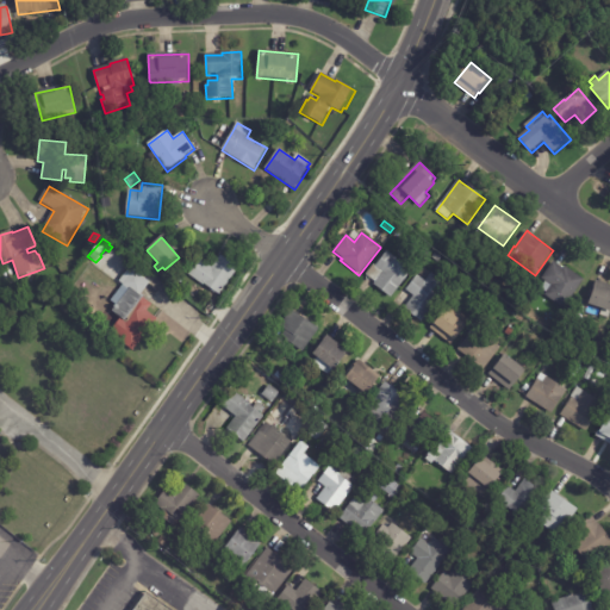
[(441,246),(446,238),(450,242),(444,249),(441,246)]
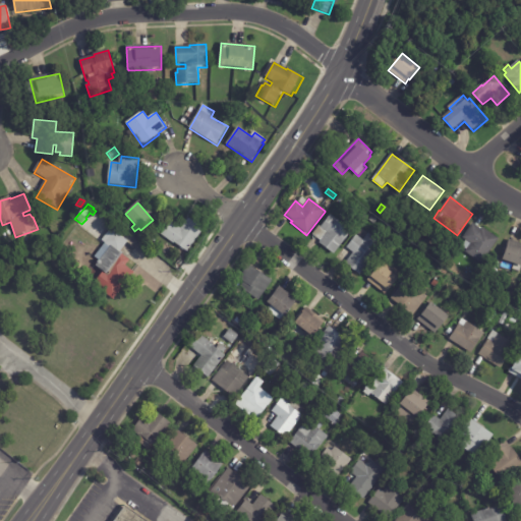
[(352,231),(335,253),(320,242),(322,240),(313,234),(320,226),(322,227),(332,214),(344,224),(347,219),(354,225),(350,230),(352,231)]
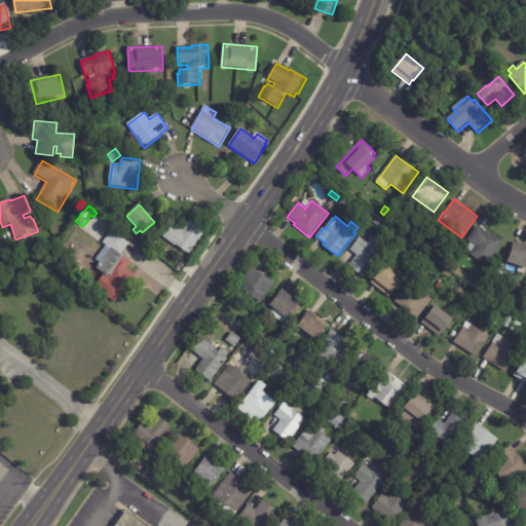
[(197,226),(207,232),(190,255),(178,247),(177,248),(163,237),(173,224),(183,231),(191,221),(197,226)]
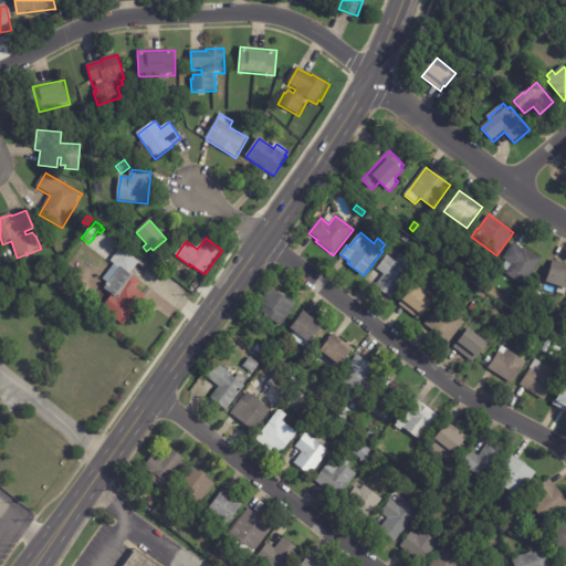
[(474,252),(468,247),(473,241),(479,245),(474,252)]
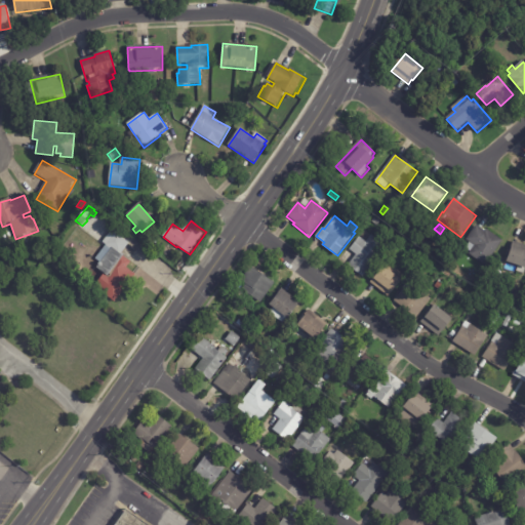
[(478,225),(486,231),(487,229),(503,240),(487,265),(471,253),(472,251),(467,247),(471,242),(468,239),(478,225)]
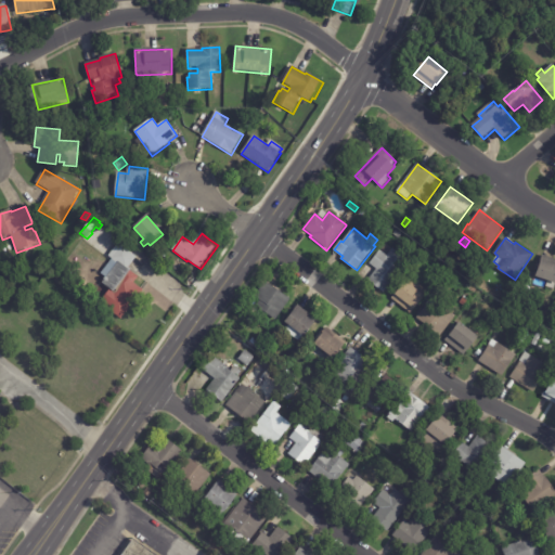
[(410,260),(385,293),(360,273),(369,262),(370,263),(381,249),(381,250),(386,243),(394,248),(394,247),(410,260)]
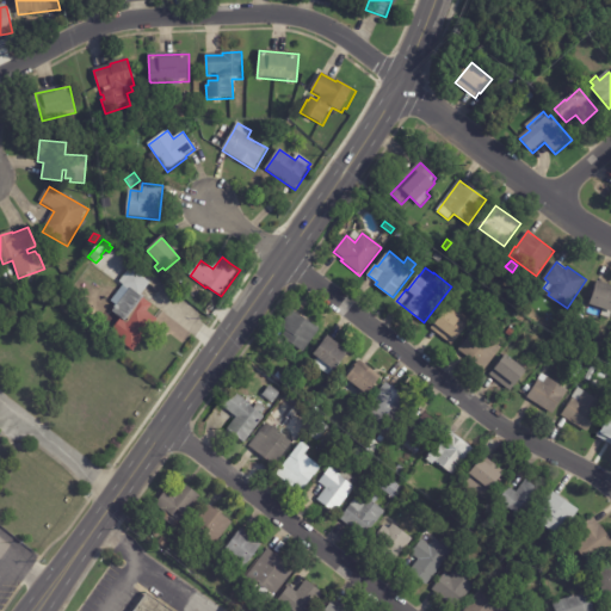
[(156,323),(134,353),(111,335),(122,320),(112,314),(117,307),(111,302),(123,287),(121,283),(130,270),(150,284),(141,298),(153,307),(148,313),(159,321),(156,323)]
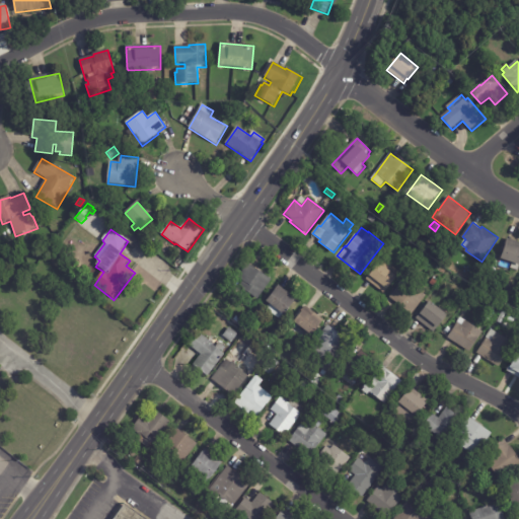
[(508,238),(518,241),(518,264),(517,270),(510,268),(512,262),(501,257),(506,243),(505,243),(507,238),(508,238)]
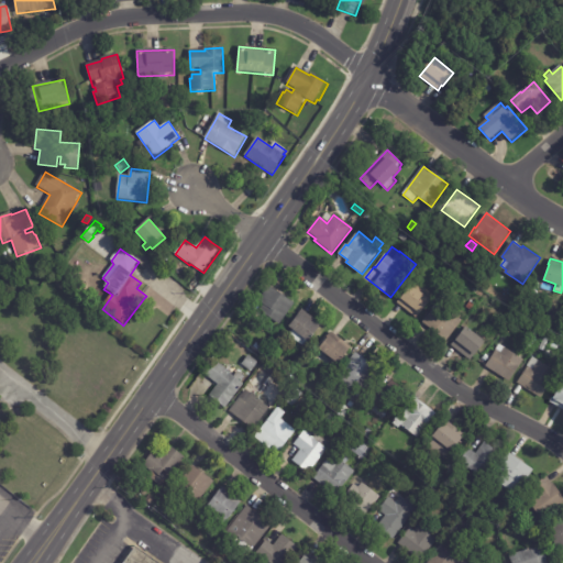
[(411,312),(398,302),(416,280),(434,296),(417,318),(411,312)]
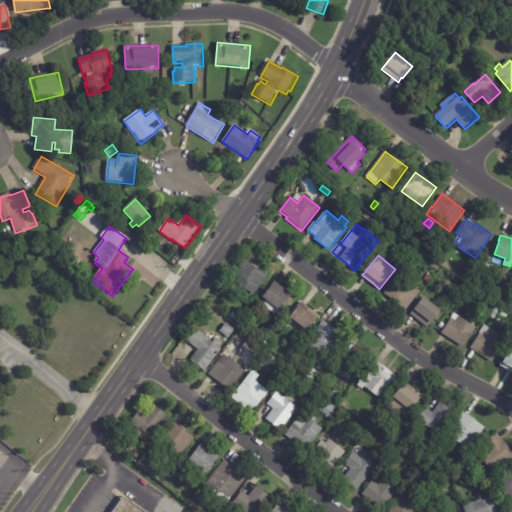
[(247,260),(269,275),(255,295),(232,278),(246,259),(247,260)]
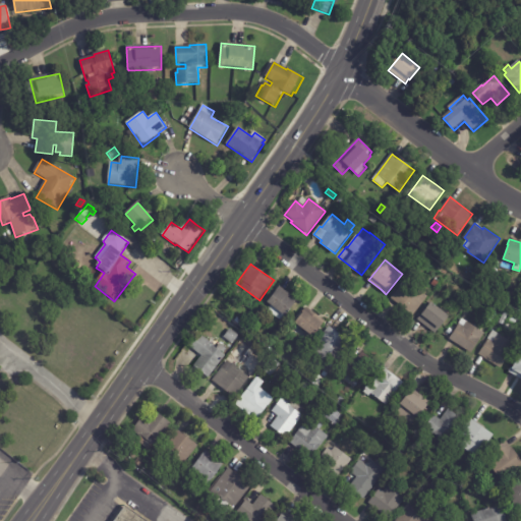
[(414,315),(392,298),(407,279),(429,296),(414,315)]
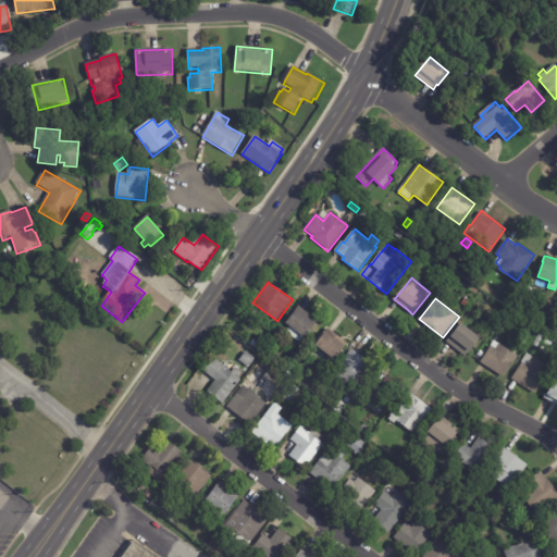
[(306,310),(320,320),(307,337),(306,337),(301,343),(287,332),(292,325),(287,322),(300,306),(306,310)]
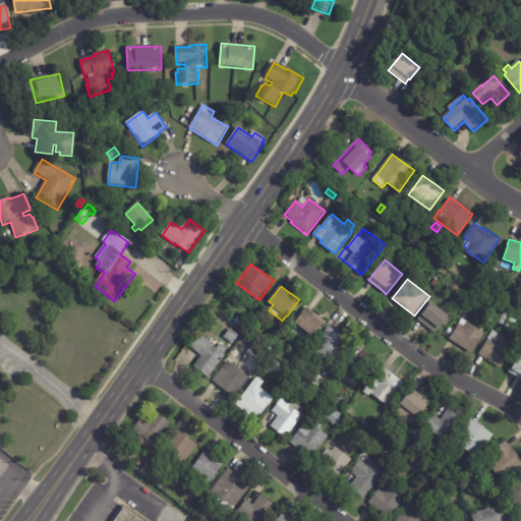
[(436,333),(417,320),(422,312),(423,313),(431,301),(450,315),(441,328),(440,328),(436,333)]
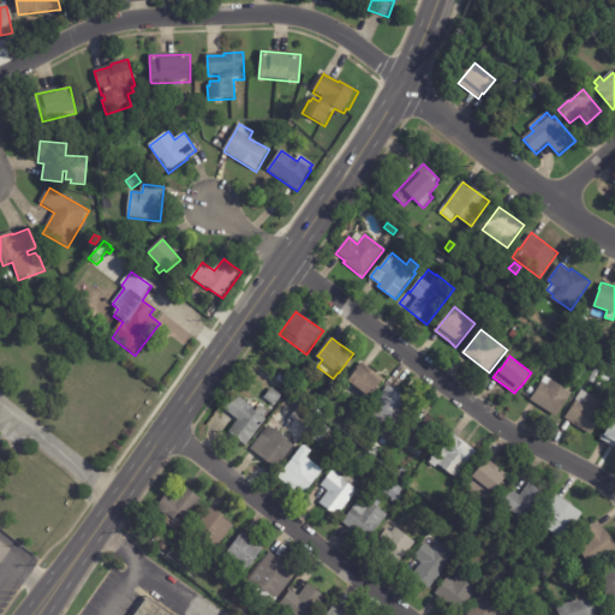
[(370,368),(386,378),(372,396),(368,394),(364,400),(352,390),(356,384),(351,381),(364,363),(370,368)]
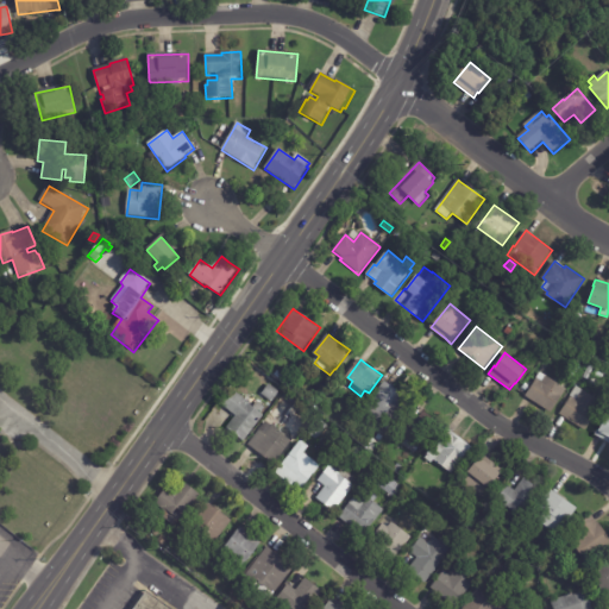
[(572,378),(567,375),(576,363),(581,366),(572,378)]
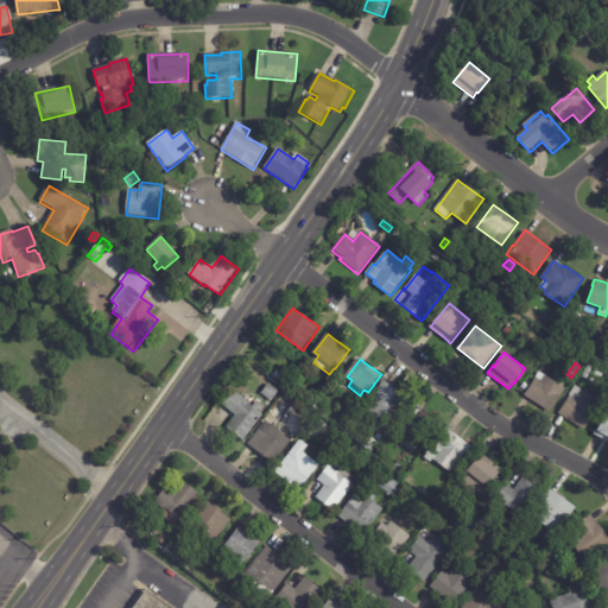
[(588,380),(582,377),(589,365),(595,368),(588,380)]
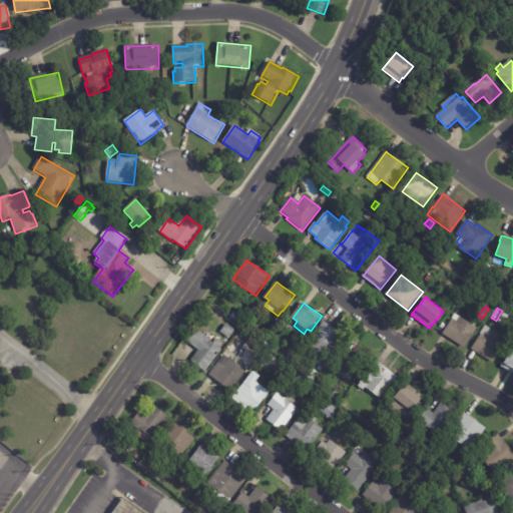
[(502,316),(505,310),(512,316),(510,322),(502,316)]
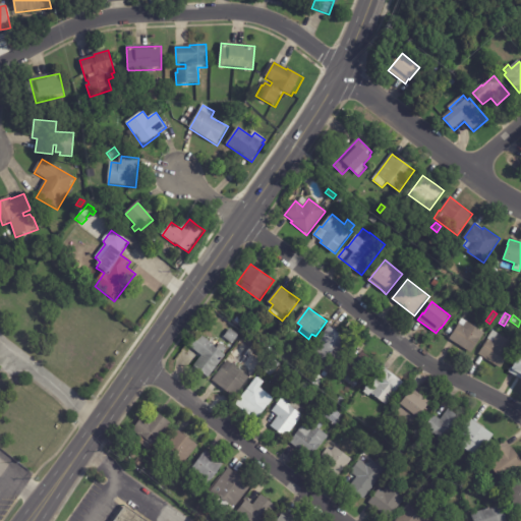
[(464,320),(485,333),(473,353),(451,339),(463,319),(464,320)]
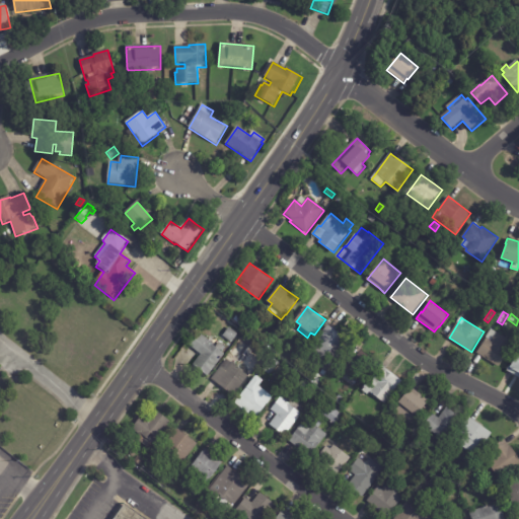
[(507,320),(515,326),(512,331),(503,326),(507,320)]
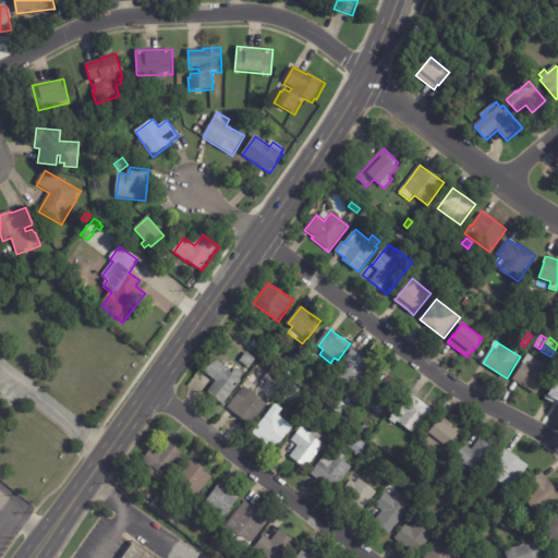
[(354,350),(377,367),(362,388),(353,381),(349,387),(334,375),(353,349),(354,350)]
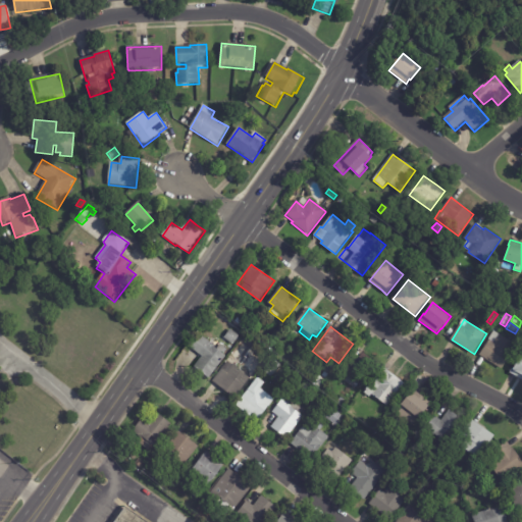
[(224,337),(231,329),(240,335),(233,345),(224,337)]
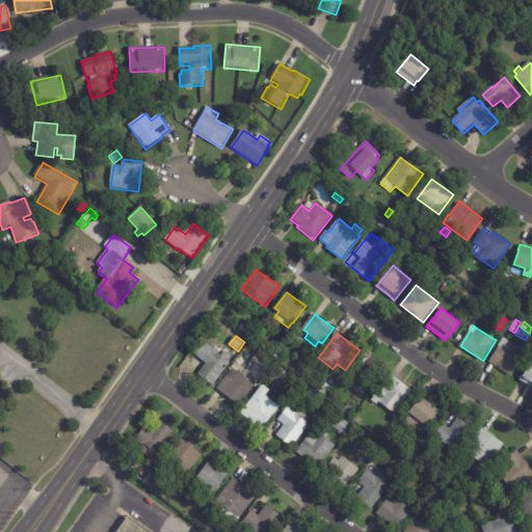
[(512,376),(489,362),(500,346),(499,345),(504,337),(528,352),(512,376)]
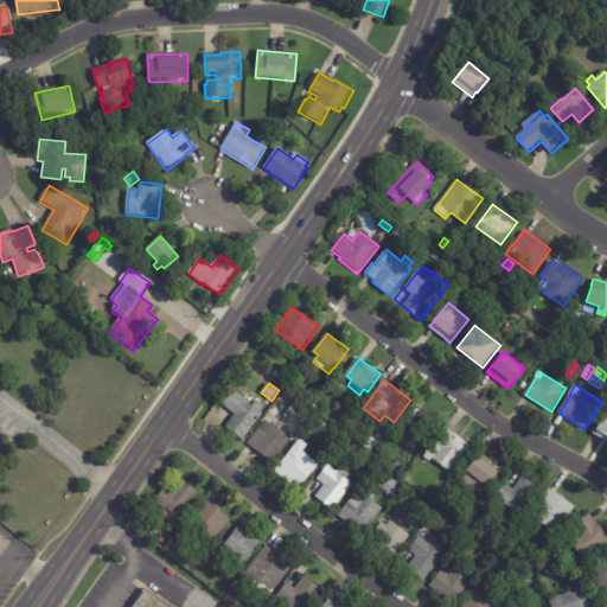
[(264,414),(243,440),(227,426),(235,414),(222,404),(234,389),(254,404),(257,401),(264,407),(261,411),(264,414)]
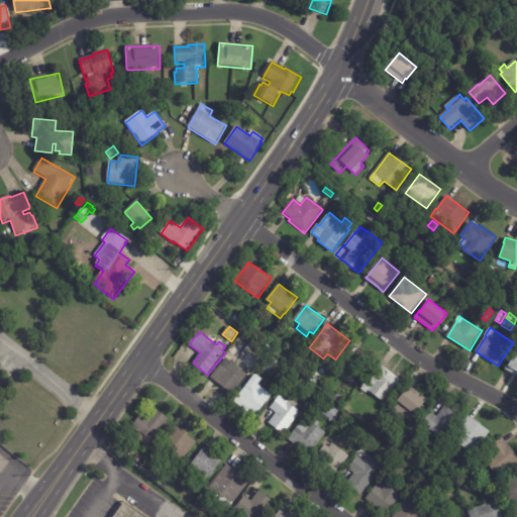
[(346,354),(352,359),(360,349),(375,359),(354,387),(342,378),(345,375),(335,368),(345,354),(346,354)]
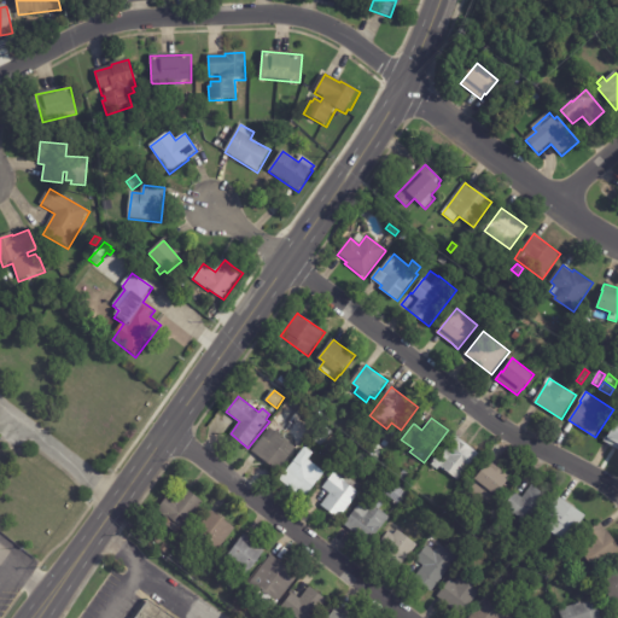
[(617,448),(605,442),(617,419),(617,448)]
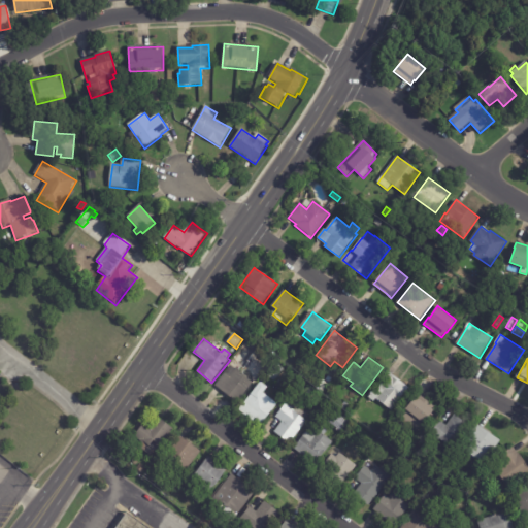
[(285,369),(277,378),(269,371),(277,362),(285,369)]
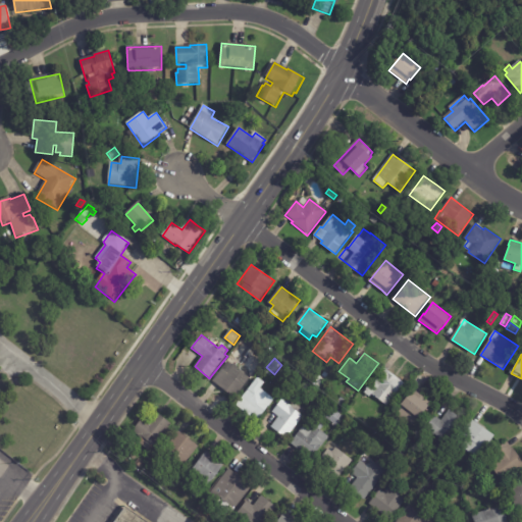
[(251,376),(236,398),(213,381),(228,361),(233,364),(233,363),(251,376)]
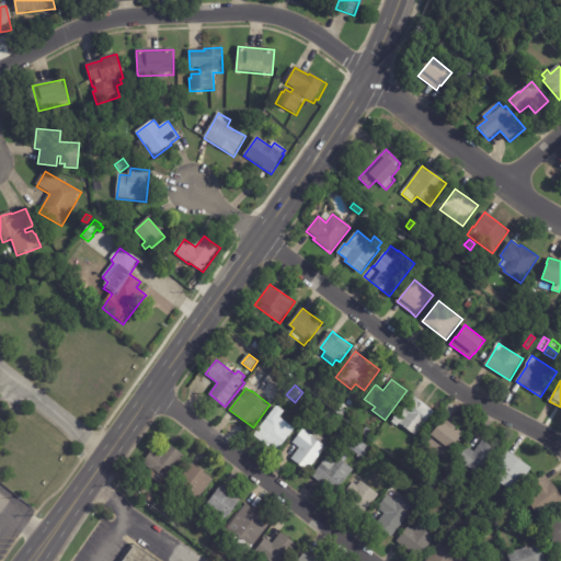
[(413,395),(436,412),(418,436),(401,424),(398,426),(391,422),(413,395)]
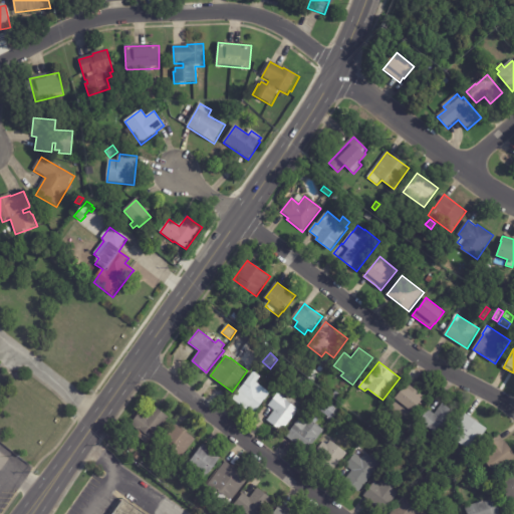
[(271,393),(256,412),(250,407),(247,410),(233,399),(255,371),(262,377),(258,381),(271,393)]
